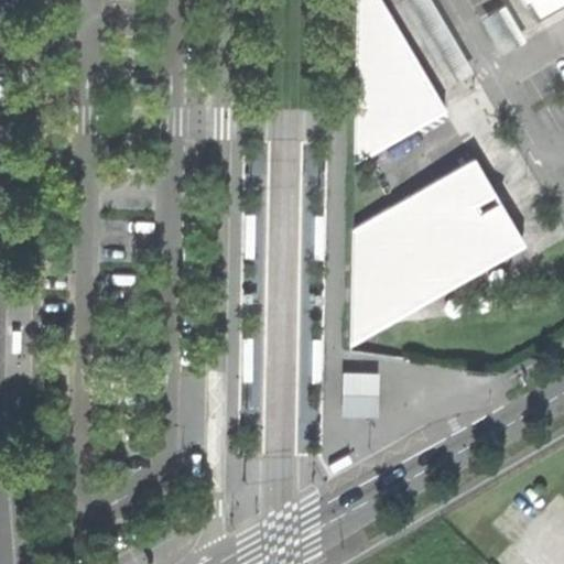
[(356,0),(354,163),(445,109),(380,0),(356,0)]
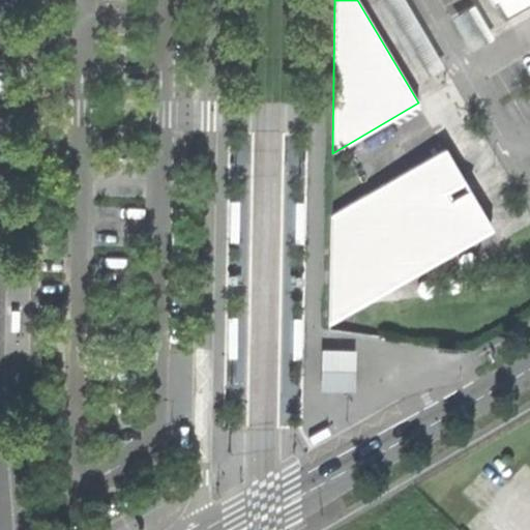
[(422,79),(444,66),(404,0),(380,0),(378,2),(422,79)]
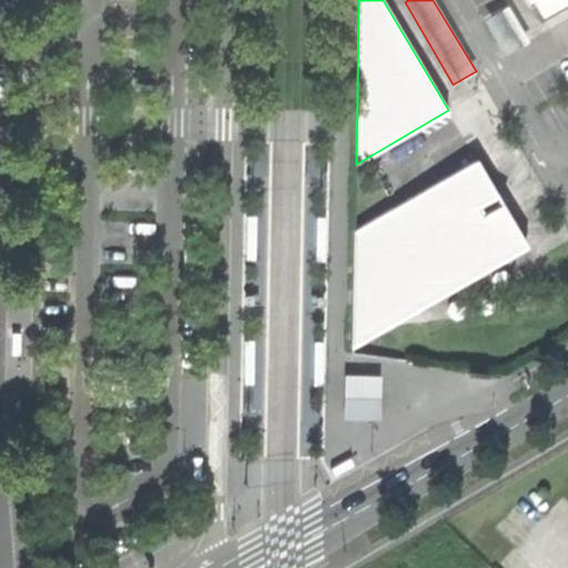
[(531,3),(540,19),(567,1),(567,0),(523,0),(527,6),(531,3)]
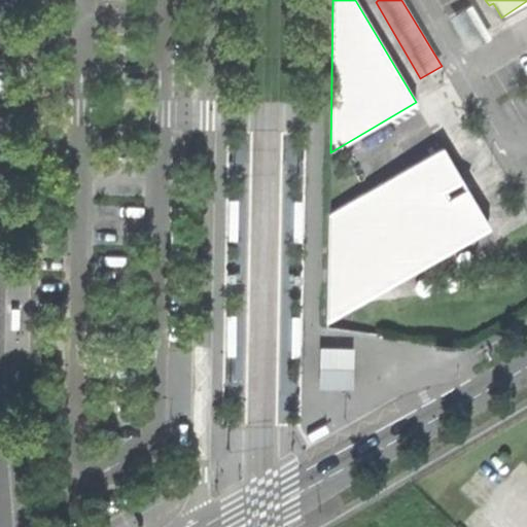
[(468,50),(490,38),(470,5),(450,18),(468,50)]
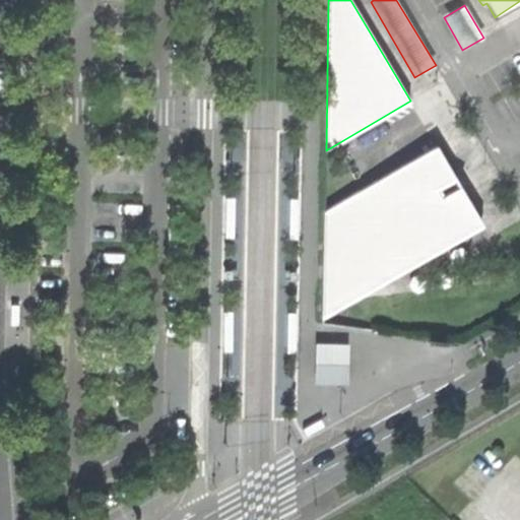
[(439,152),(436,146),(324,210),(322,318),(482,225),(459,187),(439,152)]
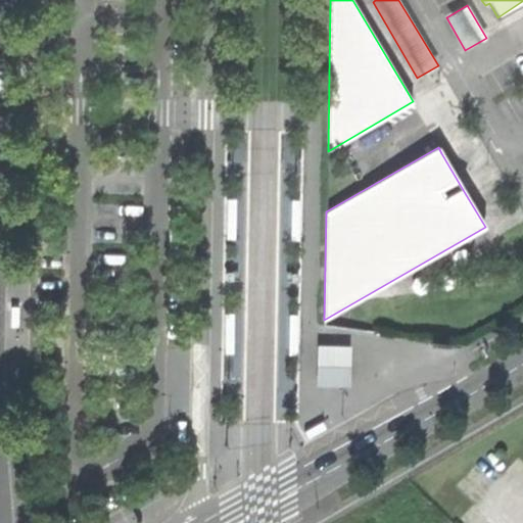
[(444,151),(441,153),(462,188),(465,186),(444,151)]
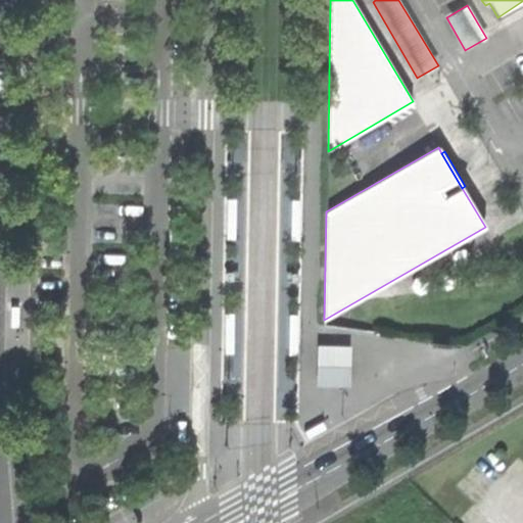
[(294,200),(291,200),(290,240),(298,240),(299,205),(299,200),(294,200)]
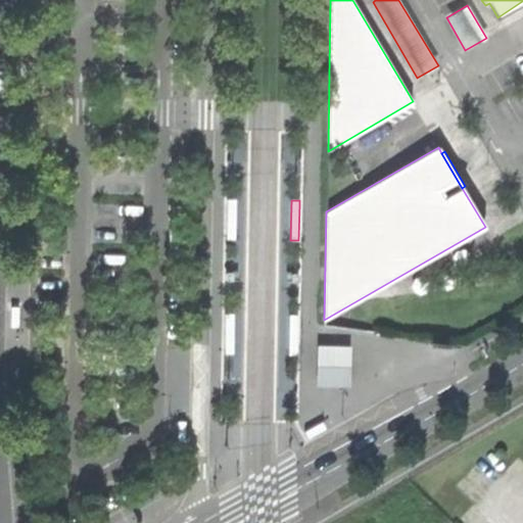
[(18,307),(14,307),(14,329),(24,329),(22,313),(22,307),(18,307)]
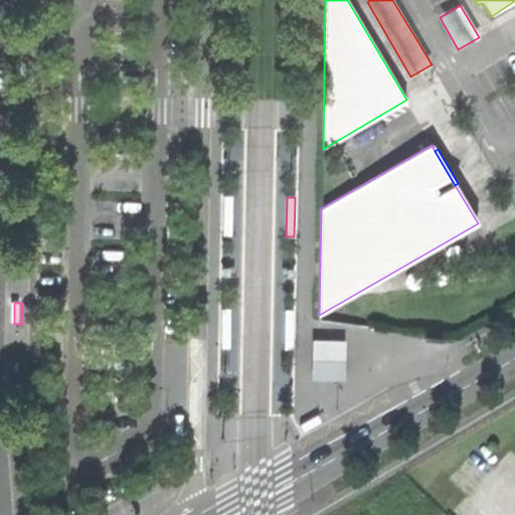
[(313,342),(312,380),(346,380),(346,342),(313,342)]
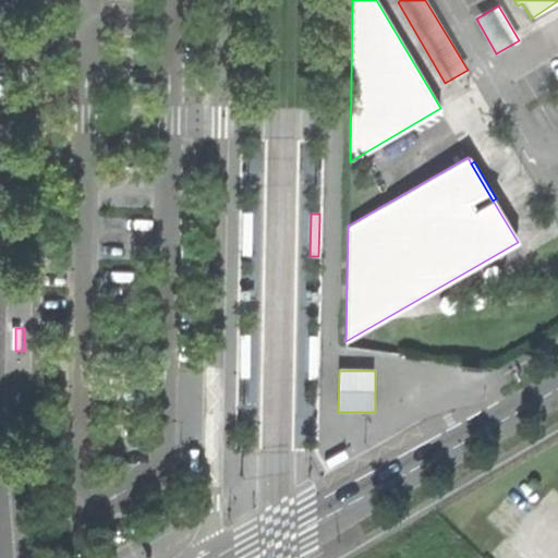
[(330,464),(332,469),(353,457),(349,449),(334,458),(328,460),(330,464)]
